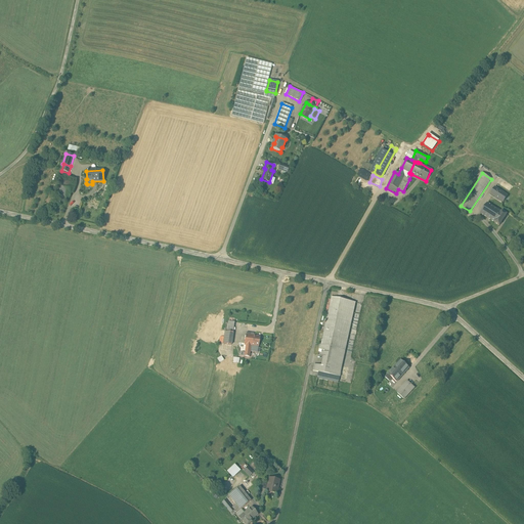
[(73,186),(61,182),(57,192),(61,193),(70,197),(73,186)]
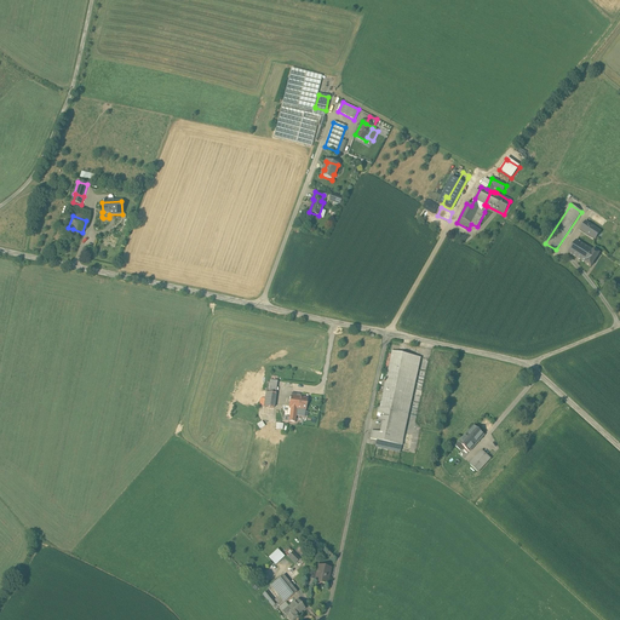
[(601,231),(586,222),(580,230),(595,240),(601,231)]
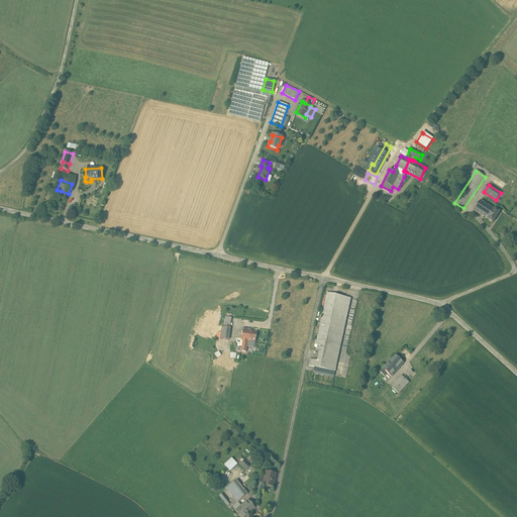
[(495,209),(481,200),(474,211),(488,219),(493,223),(500,211),(495,208),(495,209)]
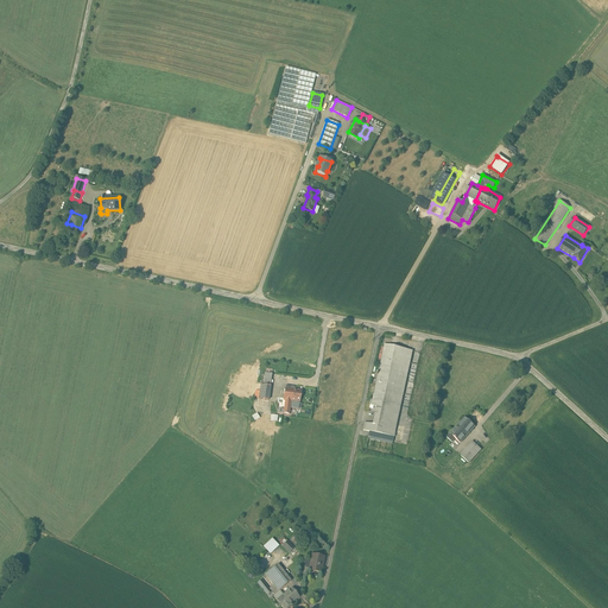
[(385,344),(373,400),(371,400),(369,405),(377,406),(378,406),(391,346),(385,344)]
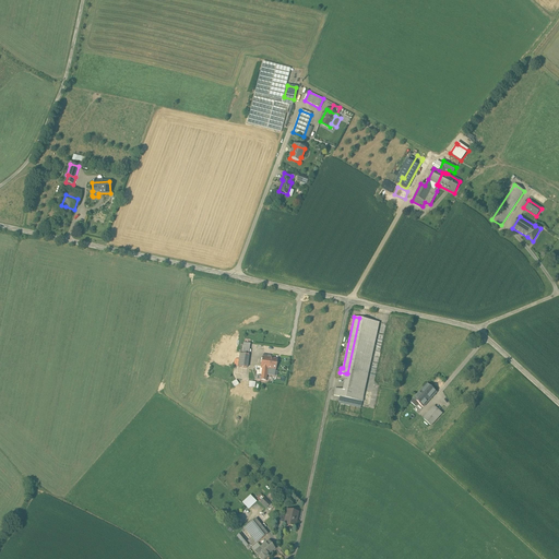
[(379,322),(359,318),(347,373),(346,373),(343,390),(340,390),(339,396),(340,397),(363,402),(379,323),(379,322)]
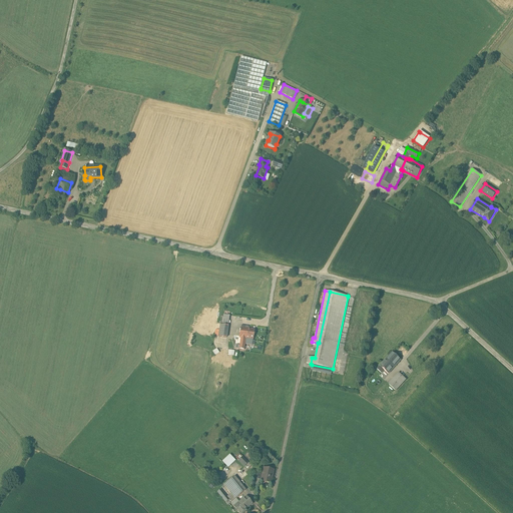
[(222,325),(220,325),(219,330),(218,337),(226,338),(228,326),(227,326),(222,325)]
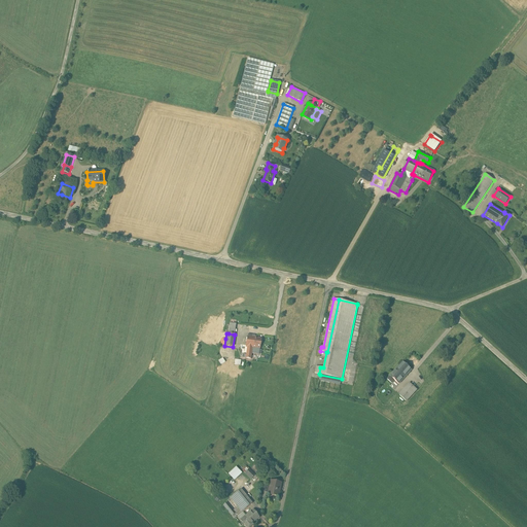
[(255,336),(252,335),(252,337),(247,337),(246,347),(247,347),(246,355),(246,358),(251,359),(251,353),(258,354),(261,339),(255,338),(255,336)]
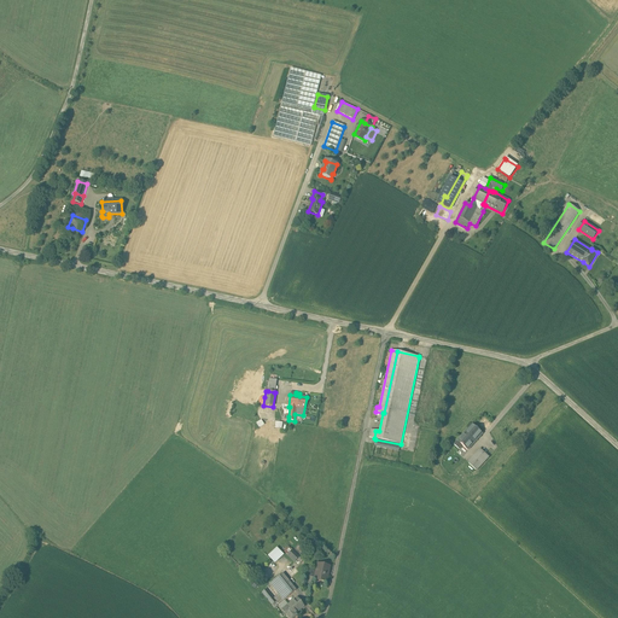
[(484,435),(474,425),(455,445),(460,450),(464,447),(470,450),(484,435)]
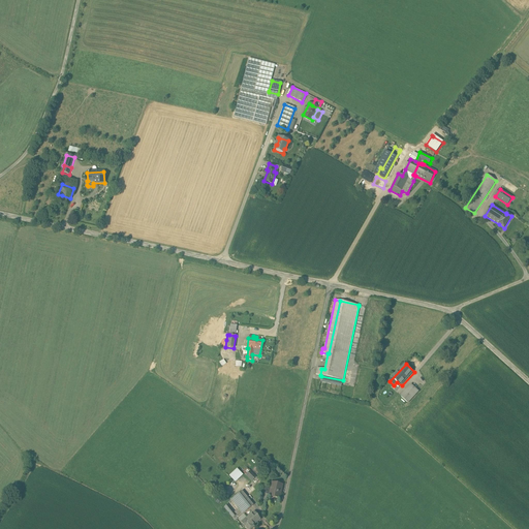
[(343,380),(321,376),(320,380),(342,384),(343,380)]
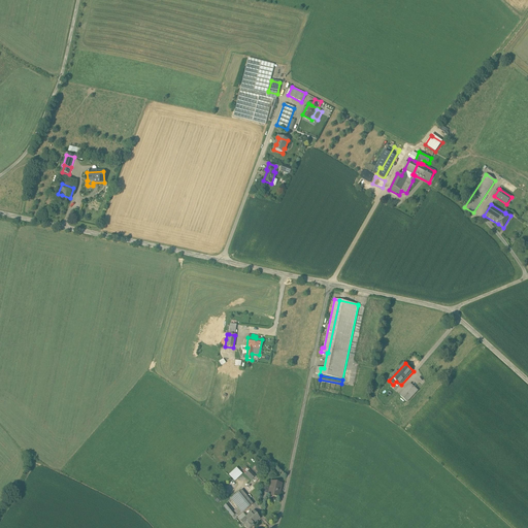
[(416,393),(409,387),(401,396),(408,402),(417,393),(416,393)]
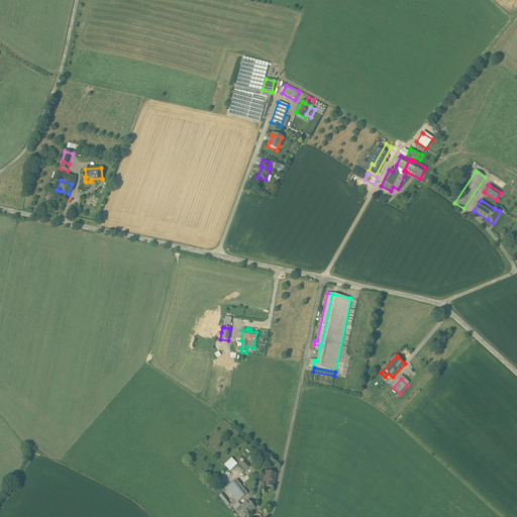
[(231,456),(223,466),(226,469),(230,473),(239,464),(234,459),(231,456)]
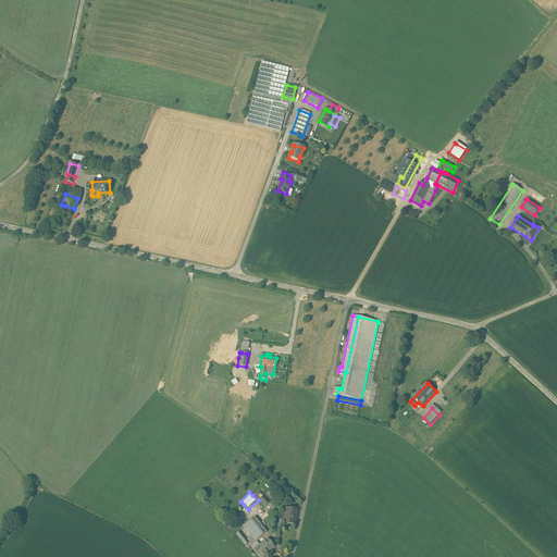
[(270,503),(260,493),(259,495),(257,497),(265,507),(270,503)]
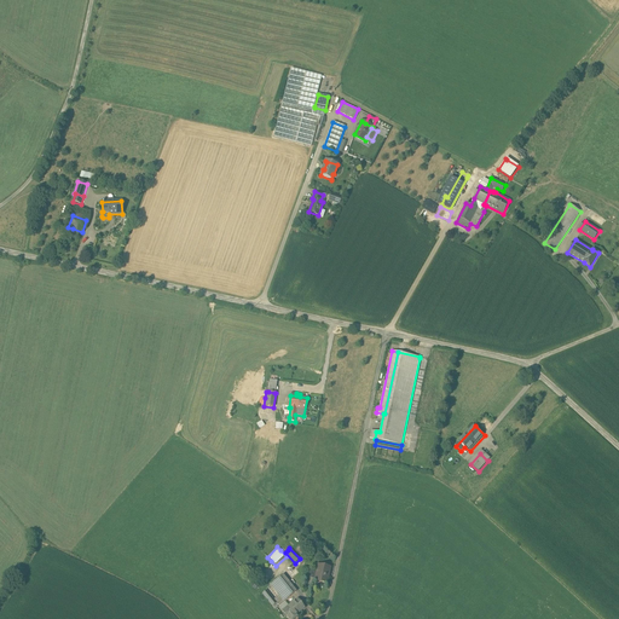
[(330,567),(318,565),(317,571),(314,579),(314,582),(327,584),(330,567)]
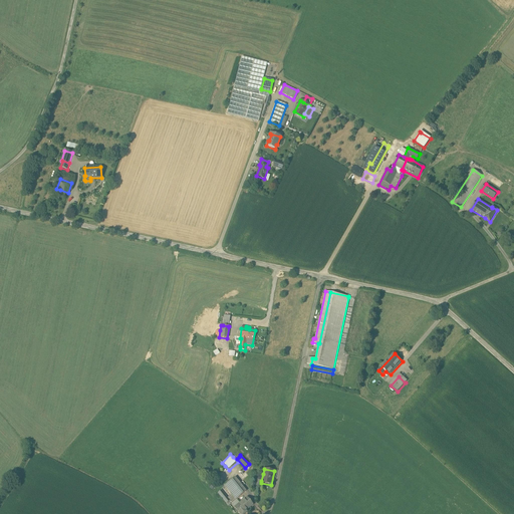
[(263,474),(256,473),(254,479),(261,481),(263,474)]
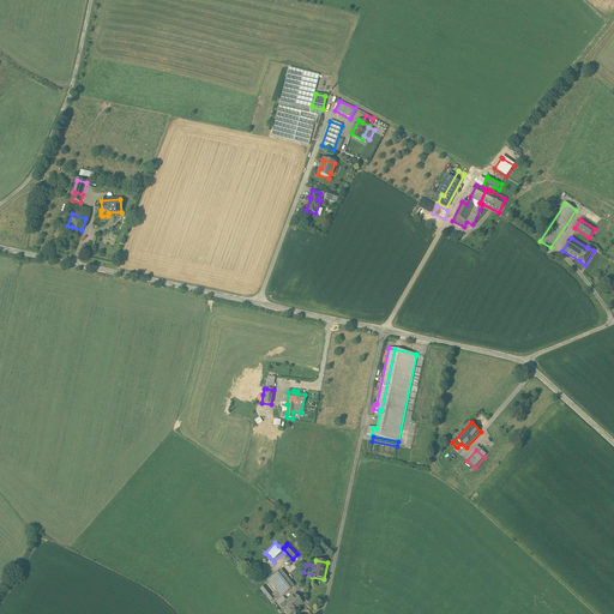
[(294,587),(281,570),(268,581),(276,591),(281,596),(281,597),(294,587)]
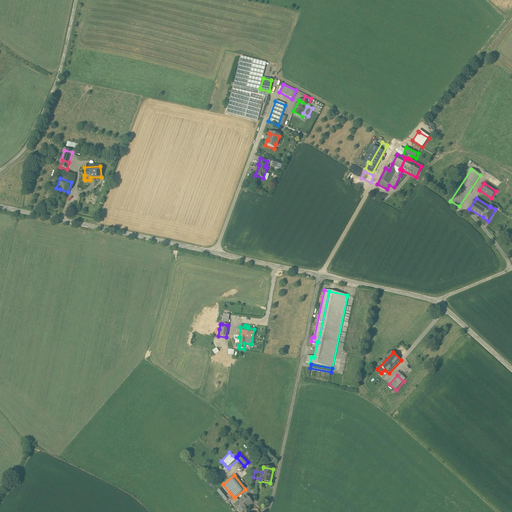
[(226,496),(220,488),(217,491),(227,504),(229,502),(230,501),(229,499),(226,496)]
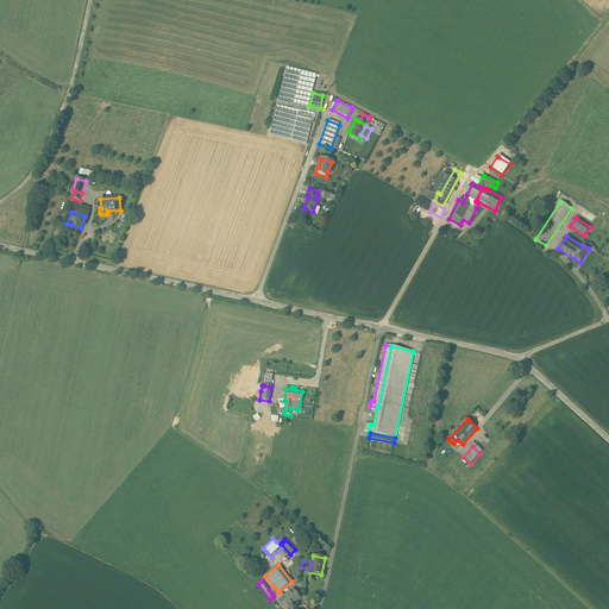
[(284,596),(281,592),(274,597),(277,602),(283,608),(289,608),(293,607),(290,606),(299,600),(300,598),(293,590),(284,596)]
